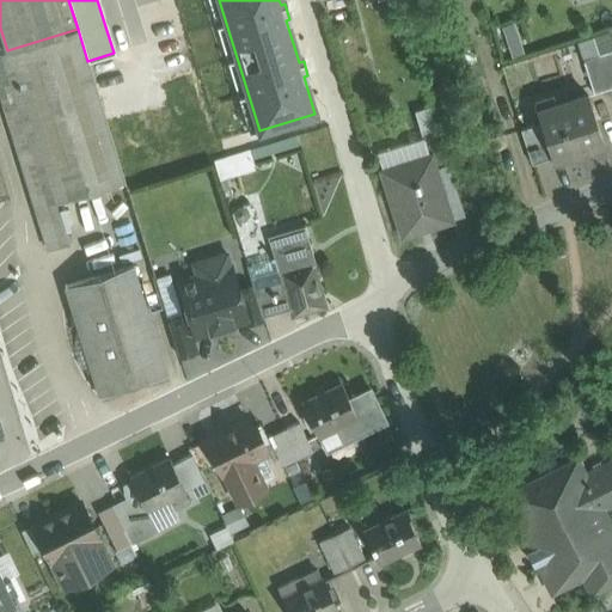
[(78,29),(7,50),(0,51),(0,95),(47,250),(68,243),(56,202),(123,182),(87,61),(78,29)]
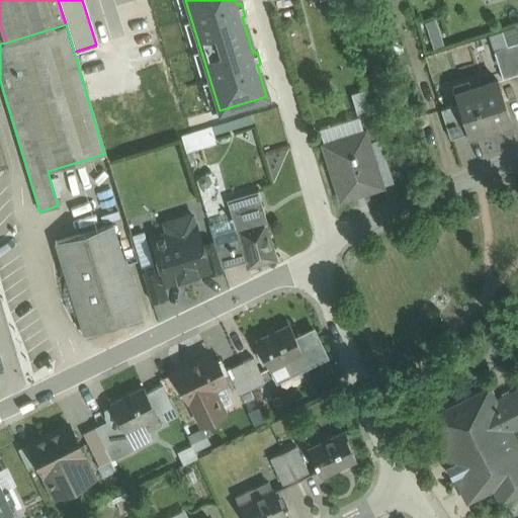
[(517,30),(516,25),(501,30),(503,36),(517,31),(517,30)]
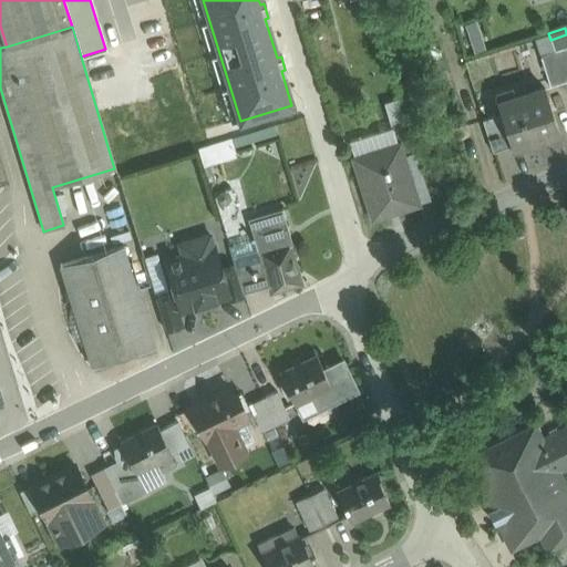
[(566,34),(550,40),(554,51),(555,50),(566,45),(566,34)]
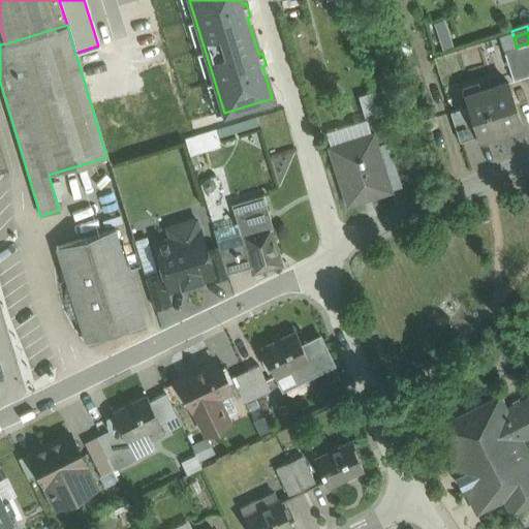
[(528,42),(518,47),(527,76),(528,74),(528,42)]
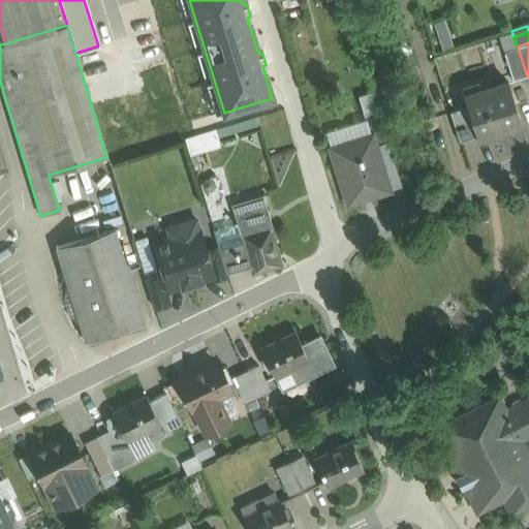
[(517,48),(503,52),(514,81),(527,76),(518,47),(517,48)]
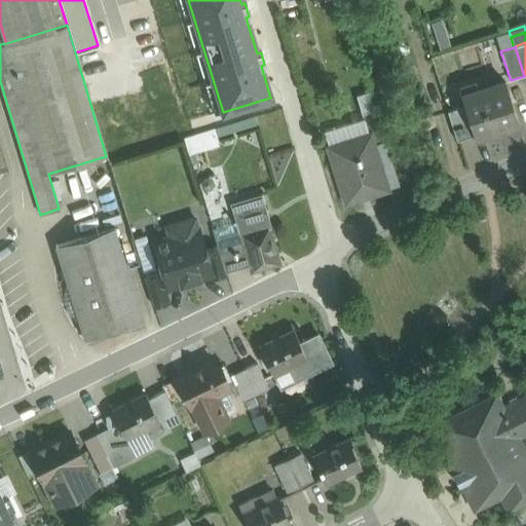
[(506,87),(463,101),(475,137),(476,140),(496,133),(495,130),(518,123),(506,87)]
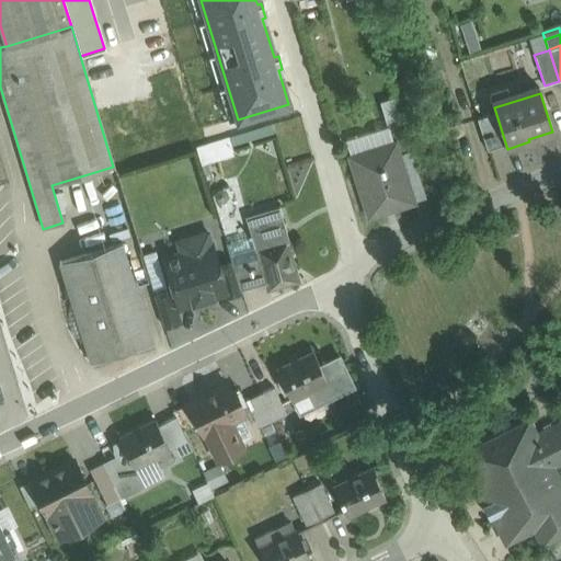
[(392,96),(380,100),(387,122),(398,118),(392,96)]
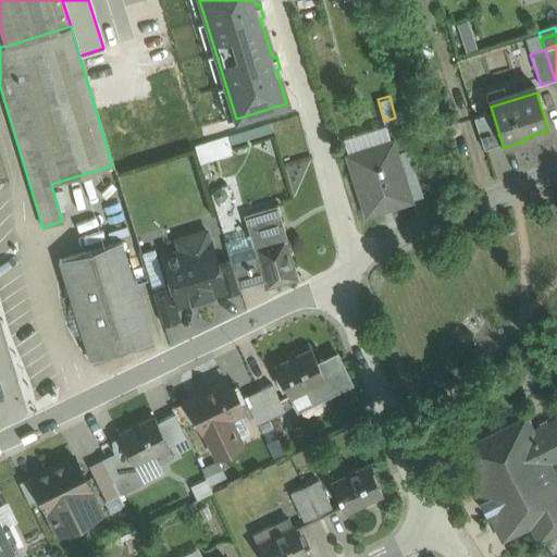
[(492,112),(474,119),(484,150),(503,145),(492,112)]
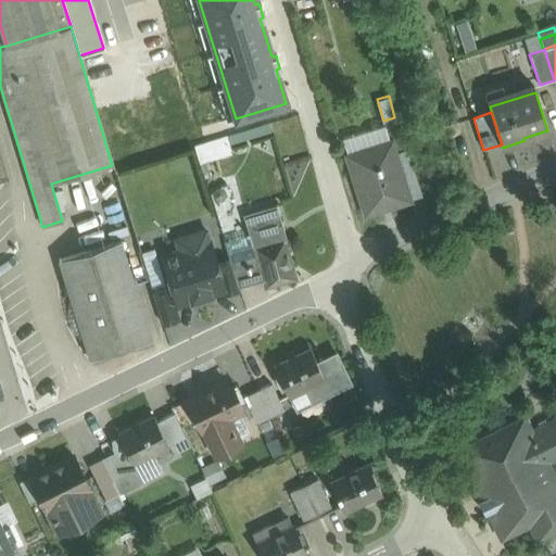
[(397,118),(383,123),(386,128),(389,141),(391,141),(394,153),(407,149),(397,118)]
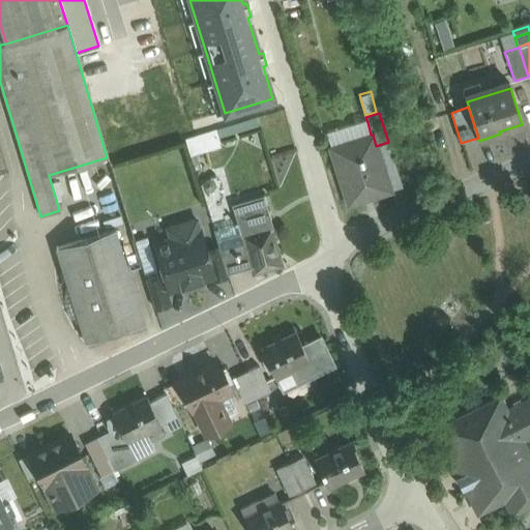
[(367,122),(327,135),(349,203),(389,189),(376,146),(373,135),(371,135),(367,122)]
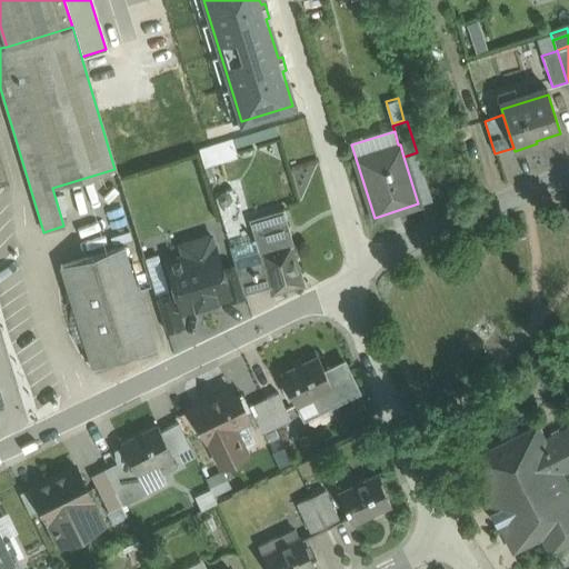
[(205,166),(238,155),(232,137),(198,147),(205,166)]
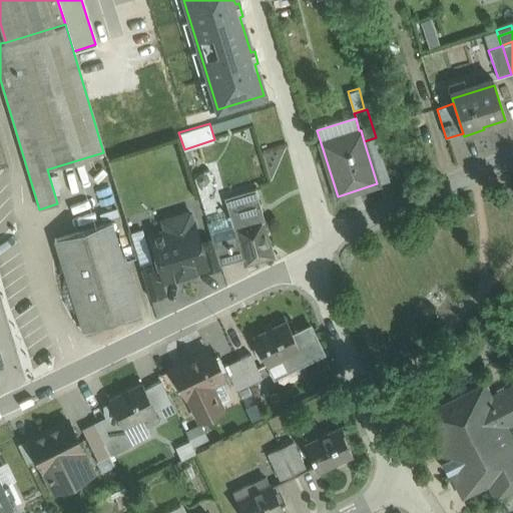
[(265,221),(254,188),(224,198),(229,214),(227,214),(227,217),(206,223),(211,238),(212,241),(235,235),(241,259),(243,266),(274,258),(263,221),(265,221)]
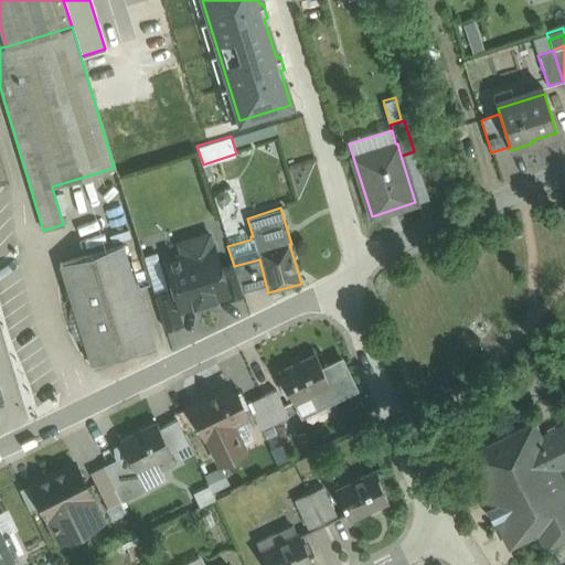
[(209,233),(179,243),(182,255),(166,259),(181,308),(226,295),(227,294),(220,267),(209,233)]
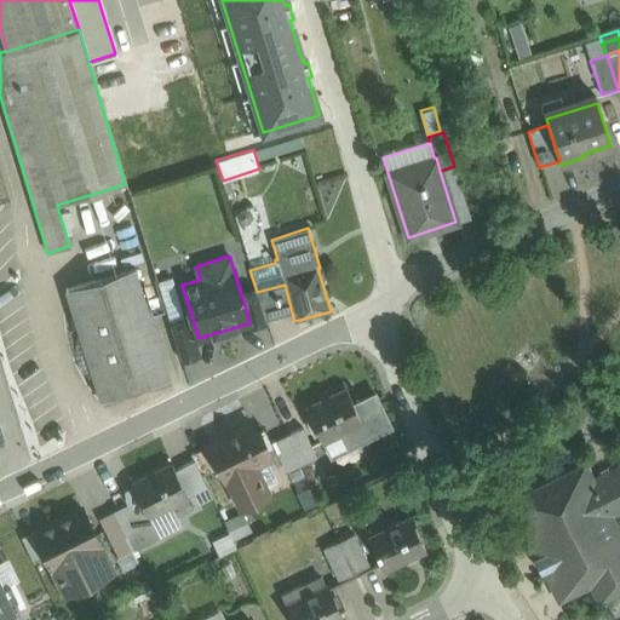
[(135,267),(65,290),(99,400),(168,378),(135,267)]
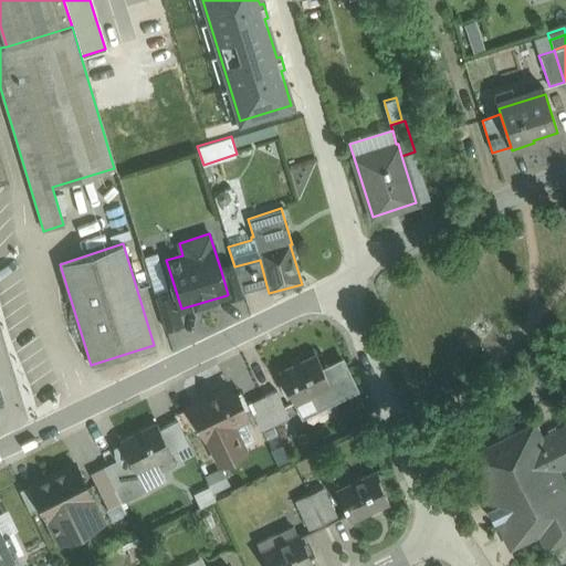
[(260,260),(234,266),(242,293),(266,285),(260,260)]
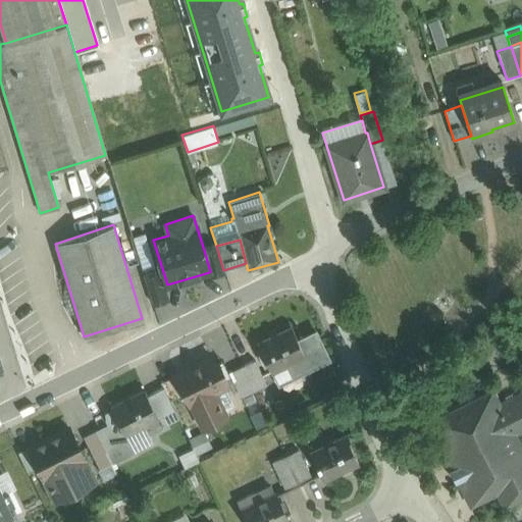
[(215,243),(203,247),(210,271),(209,272),(210,275),(224,271),(223,270),(216,246),(215,243)]
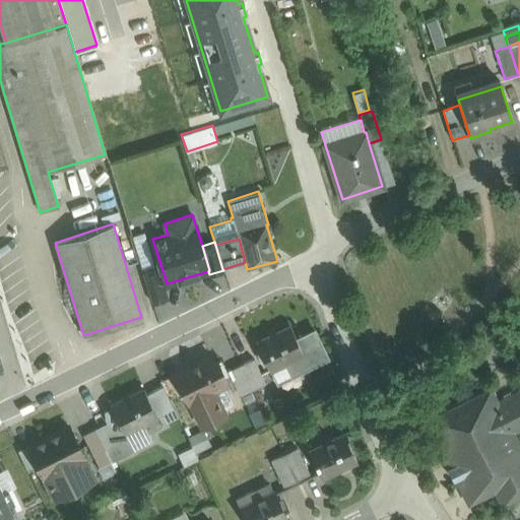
[(157,268),(142,273),(151,303),(167,298),(157,268)]
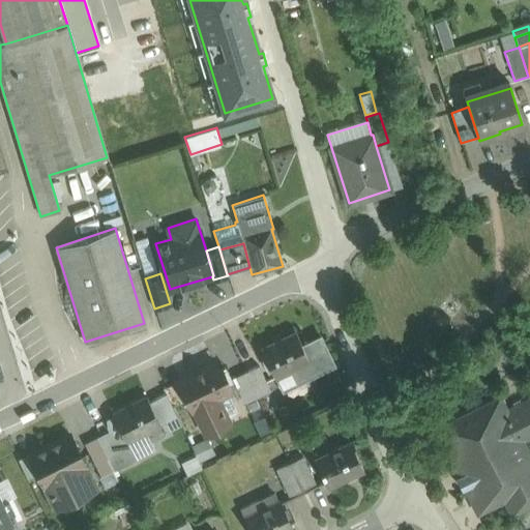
[(320,336),(302,345),(296,332),(262,349),(275,377),(292,370),(298,382),(334,364),(320,336)]
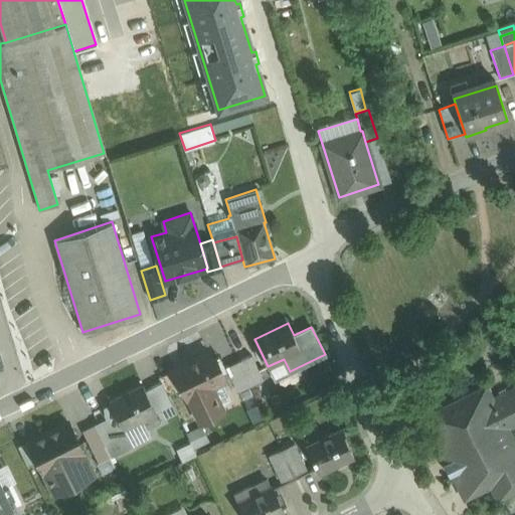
[(208,353),(174,369),(188,397),(200,420),(222,409),(219,404),(230,399),(221,381),(221,380),(219,376),(222,374),(213,357),(210,358),(208,353)]
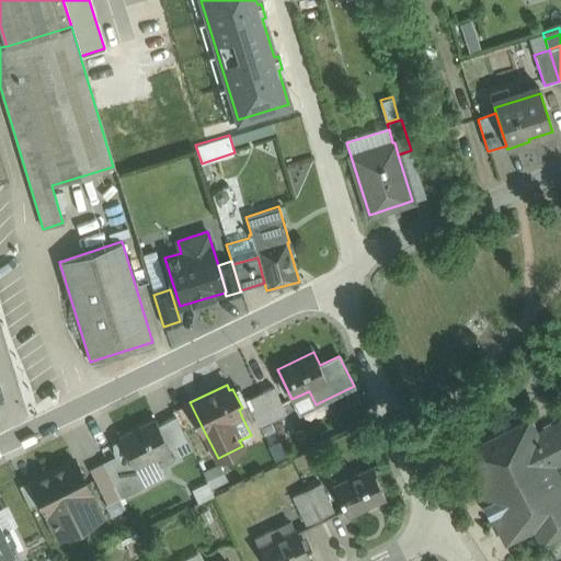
[(286,413),(274,387),(260,393),(272,420),(286,413)]
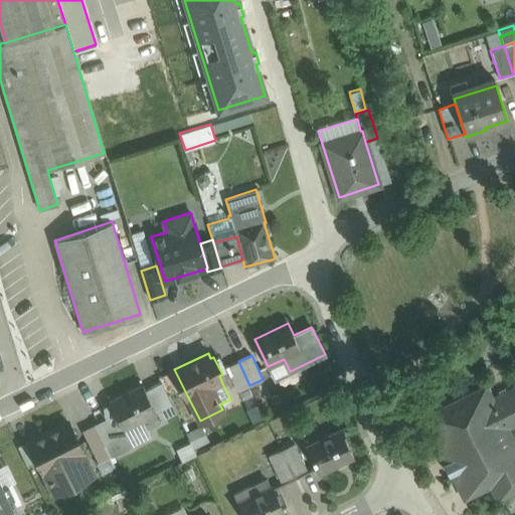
[(249,385),(238,361),(225,367),(237,391),(249,385)]
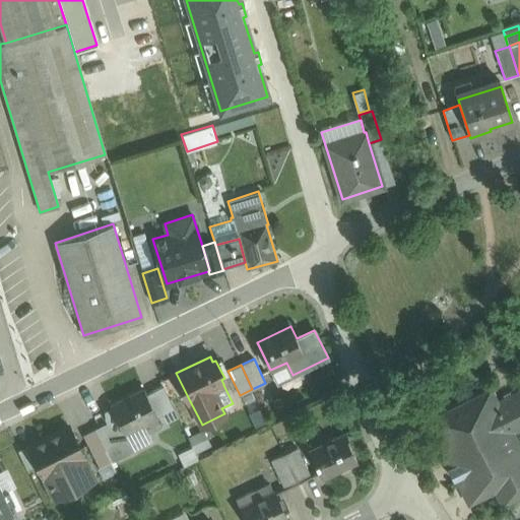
[(144,389),(112,405),(125,433),(145,423),(143,418),(156,412),(144,389)]
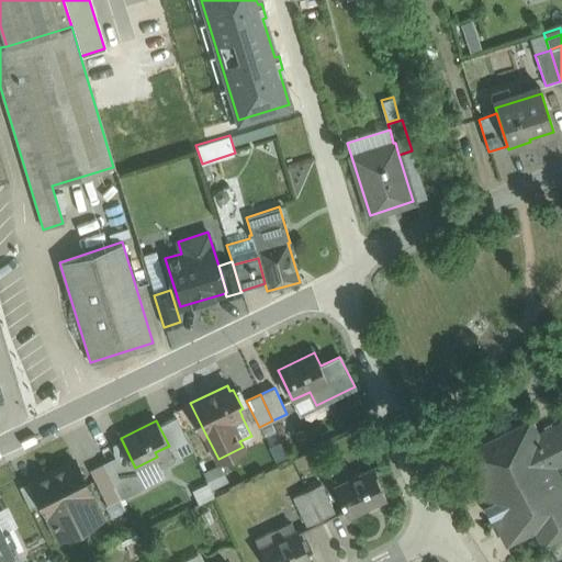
[(529,423),(464,456),(487,503),(483,505),(490,519),(495,517),(507,542),(536,528),(543,543),(561,534),(561,490),(551,469),(561,462),(561,420),(535,435),(529,423)]
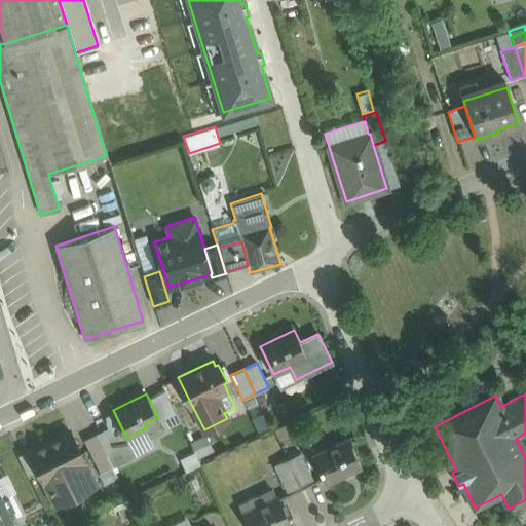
[(123,456),(109,427),(97,434),(111,462),(123,456)]
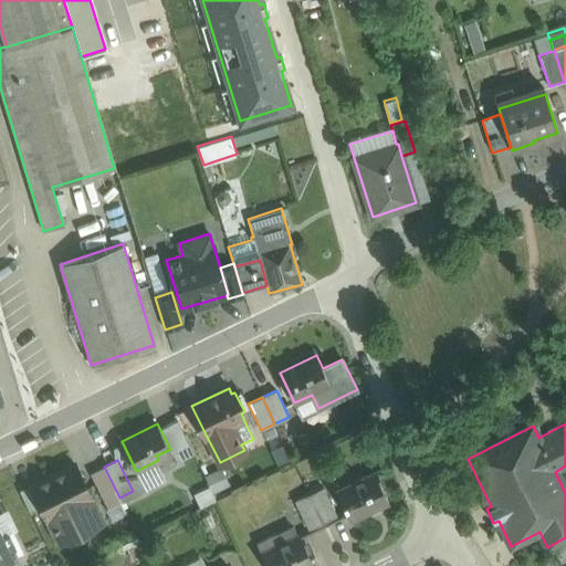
[(74,464),(33,484),(44,506),(50,519),(49,520),(59,540),(81,528),(79,524),(80,524),(73,509),(92,499),(74,464)]
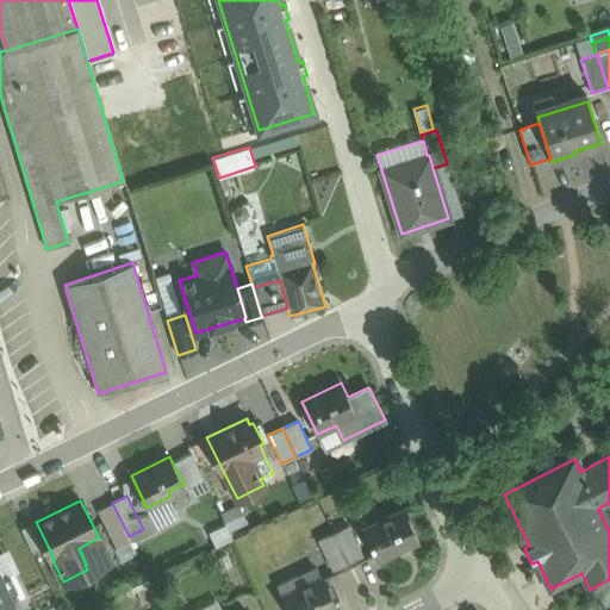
[(129,536),(112,503),(98,510),(114,543),(129,536)]
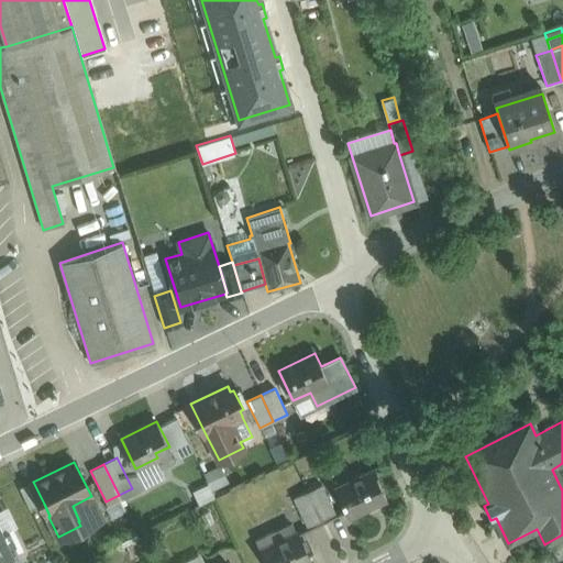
[(372,468),(334,487),(349,517),(386,498),(372,468)]
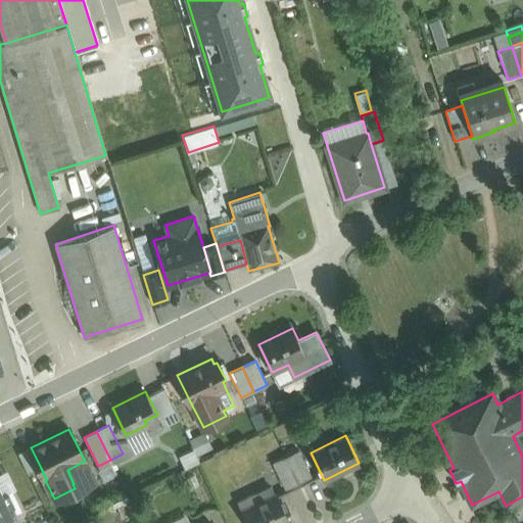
[(41,468),(31,447),(18,454),(29,474),(41,468)]
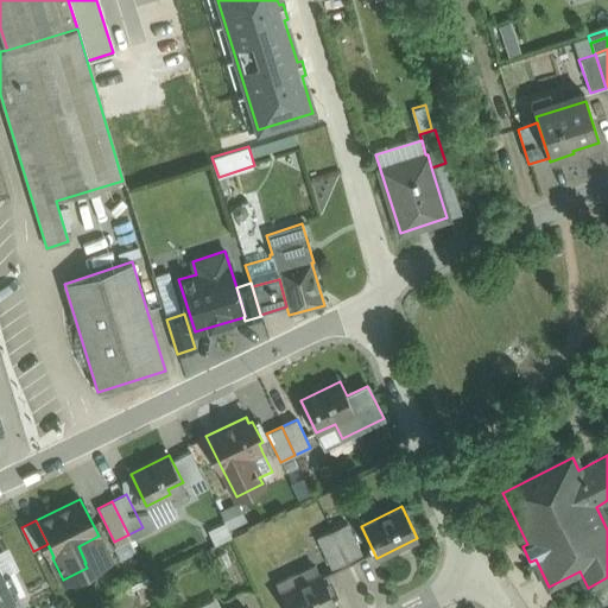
[(347,521),(331,530),(348,564),(363,557),(347,521)]
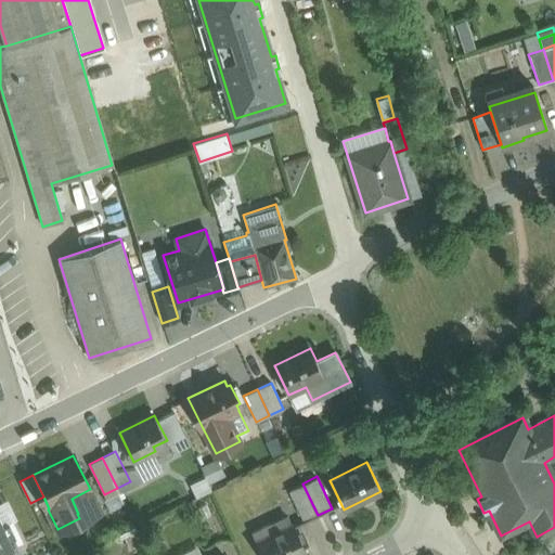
[(302,483),(289,489),(305,521),(318,515),(302,483)]
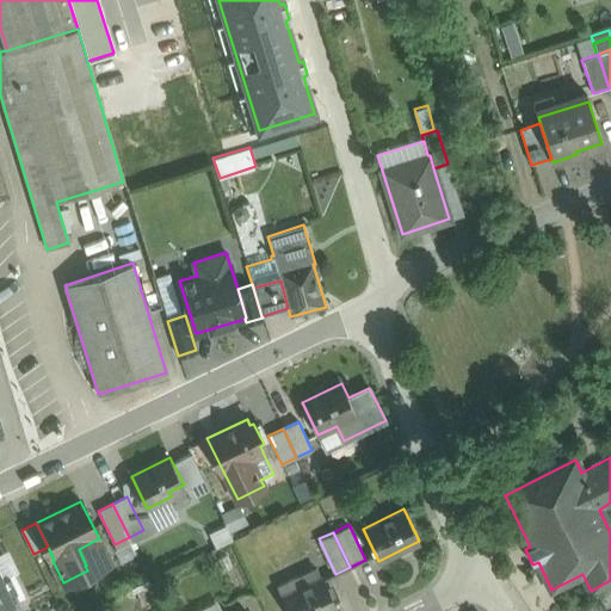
[(10,550),(0,554),(0,569),(5,579),(19,572),(10,550)]
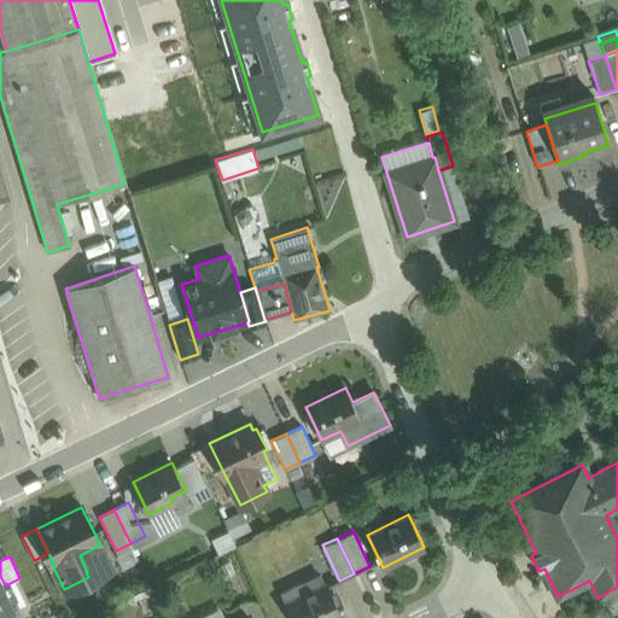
[(0,576),(0,616),(16,608),(5,586),(0,576)]
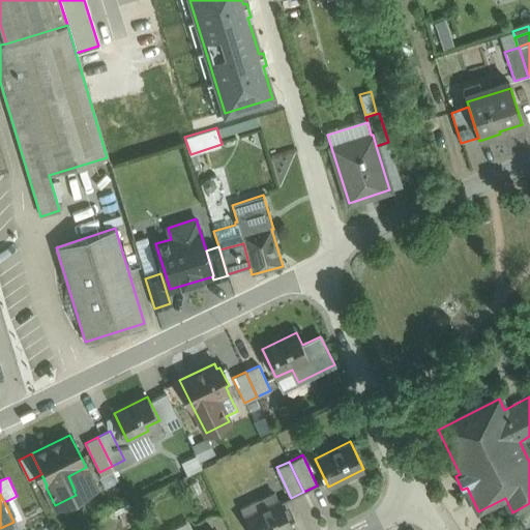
[(280,500),(260,509),(262,513),(246,521),(251,529),(287,529),(293,528),(280,500)]
